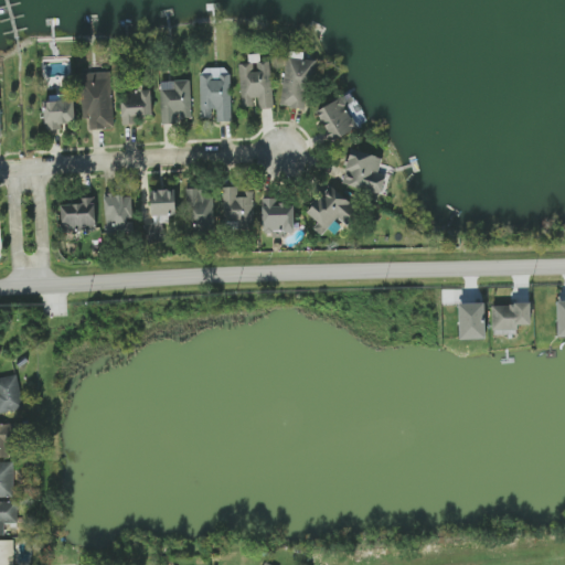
[(279,106),(308,110),(316,61),(287,56),(279,106)]
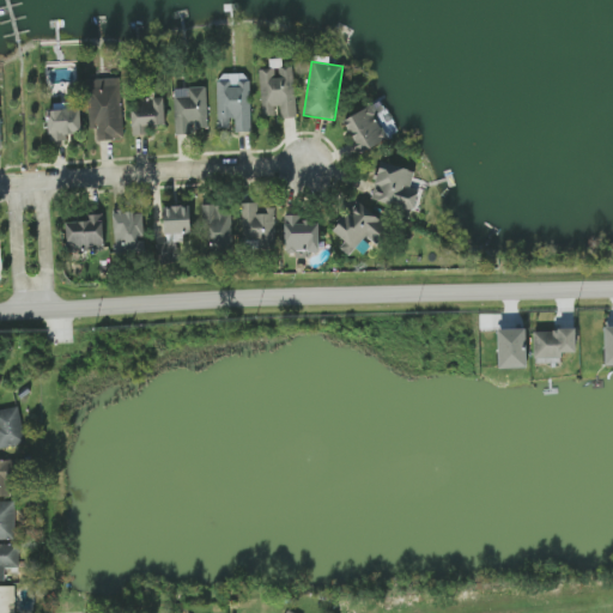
[(293,64),(272,65),(272,68),(260,70),(261,116),(274,115),(274,105),(281,105),(283,119),(297,117),(293,64)]
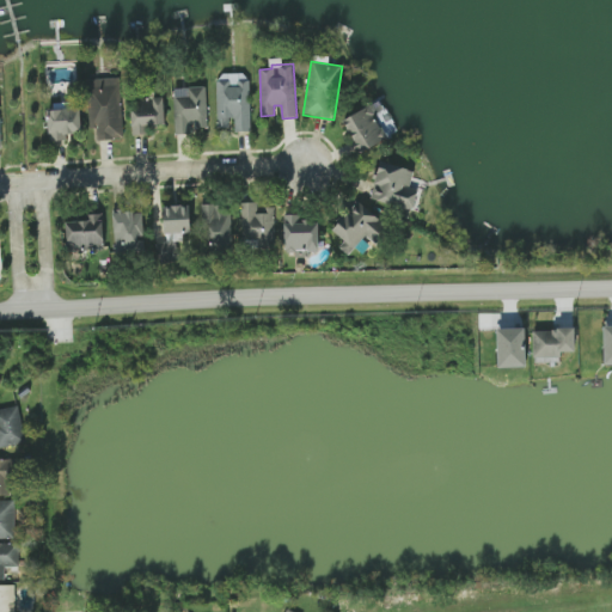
[(218,127),(230,127),(230,118),(234,118),(234,132),(251,130),(249,73),(216,74),(218,127)]
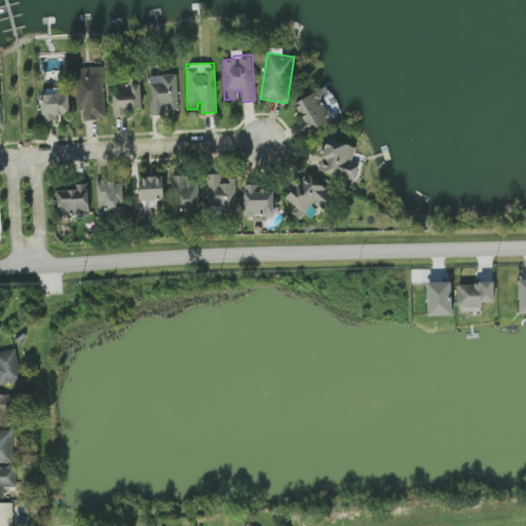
[(104,67),(75,68),(77,111),(83,110),(83,120),(106,120),(104,67)]
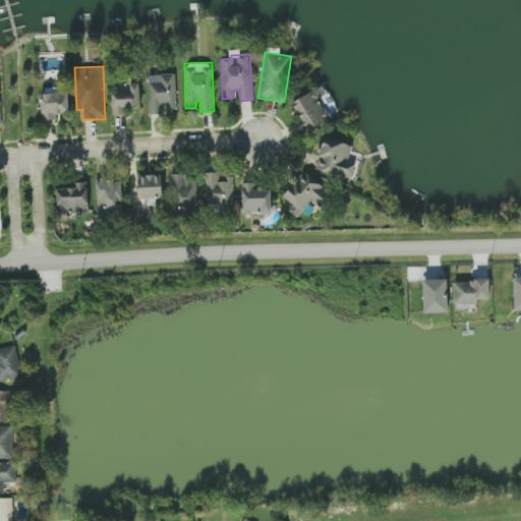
[(148,74),(149,114),(164,114),(163,109),(177,109),(176,73),(148,74)]
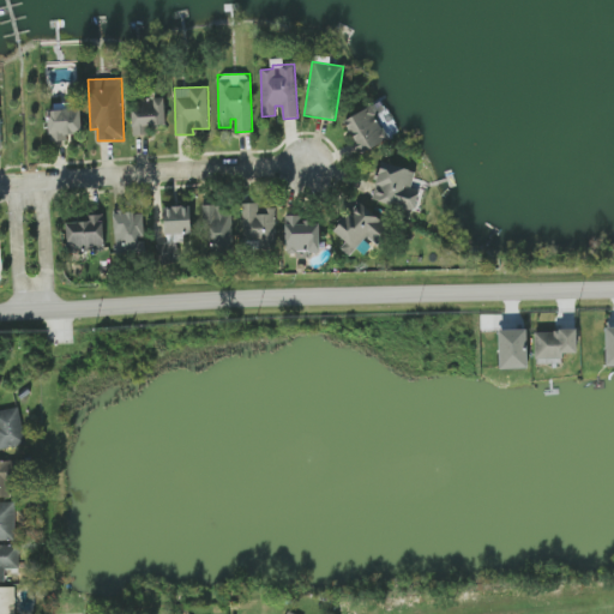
[(149,126),(166,126),(164,97),(132,98),(133,136),(149,134),(149,126)]
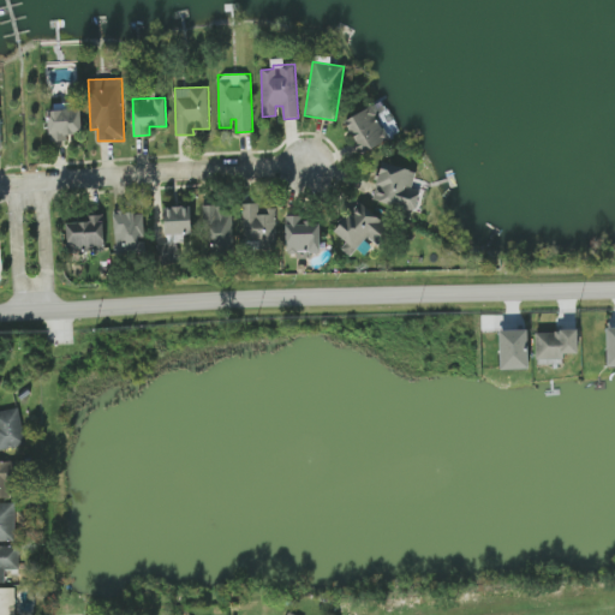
[(67,142),(67,135),(82,133),(82,103),(48,105),(49,142),(67,142)]
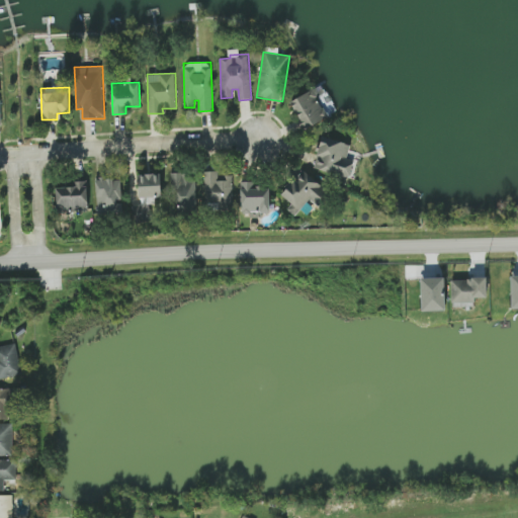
[(328,118),(315,90),(291,101),(305,130),(328,118)]
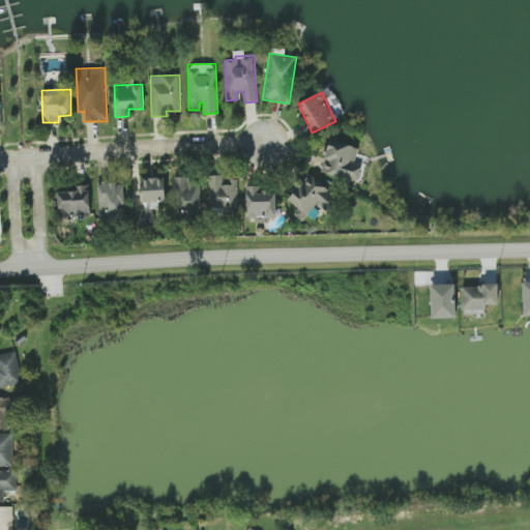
[(358,182),(362,166),(355,164),(359,148),(330,140),(321,173),(358,182)]
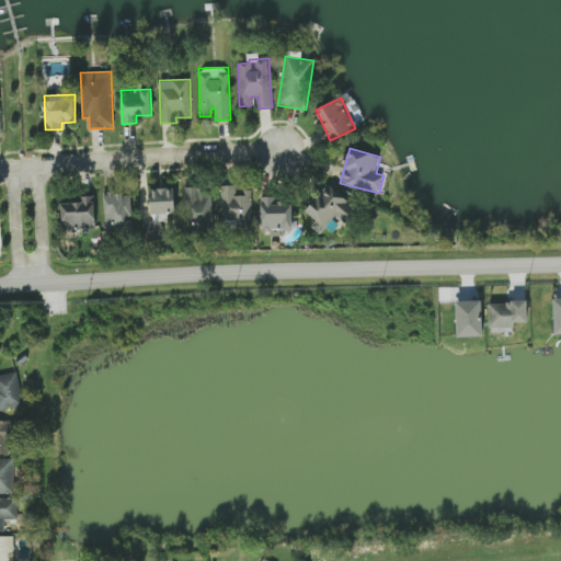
[(319,233),(335,216),(344,225),(358,209),(330,183),(305,210),(316,221),(311,226),(319,233)]
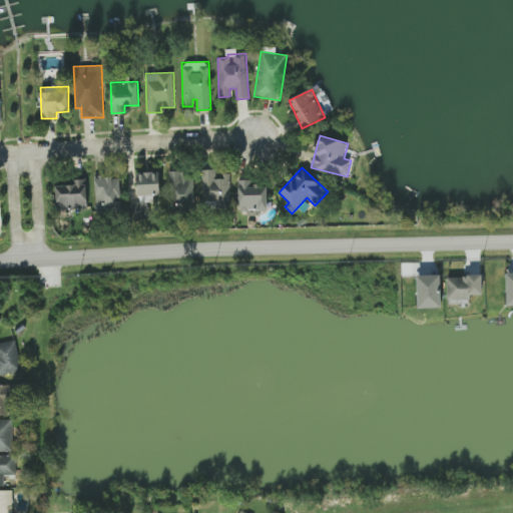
[(203,205),(230,204),(229,176),(215,176),(215,169),(202,169),(203,205)]
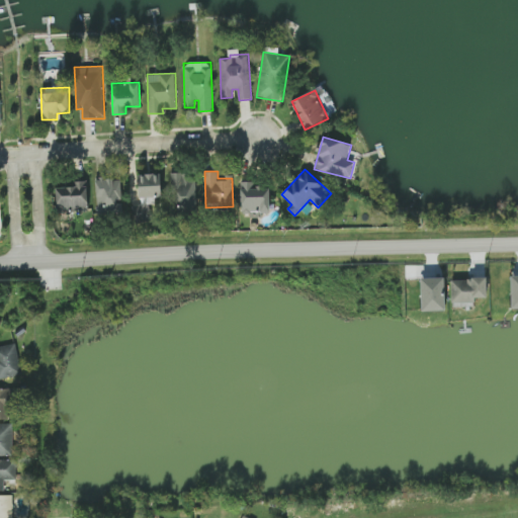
[(196,210),(195,173),(172,173),(173,211),(196,210)]
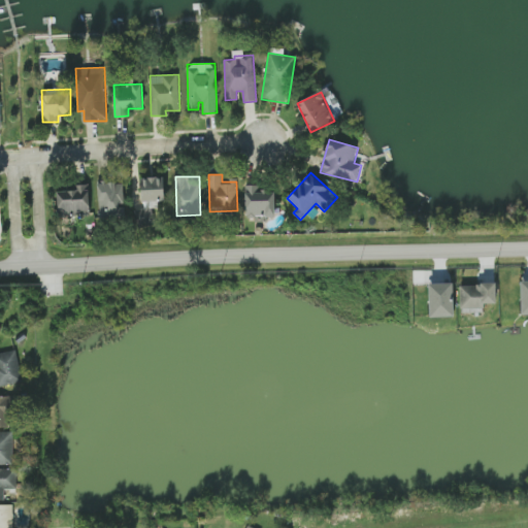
[(139,178),(141,224),(153,224),(152,204),(165,204),(164,177),(139,178)]
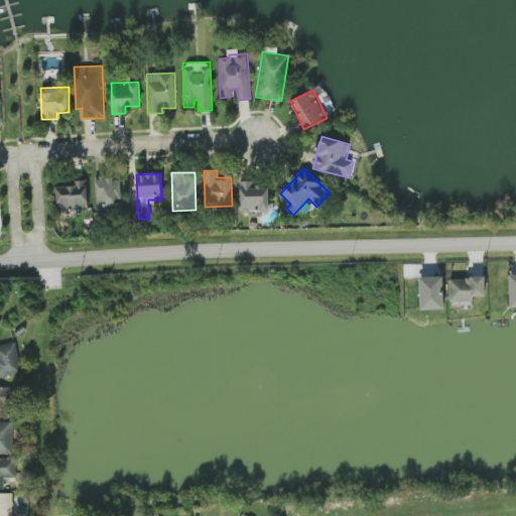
[(120,177),(96,178),(98,216),(122,215),(120,177)]
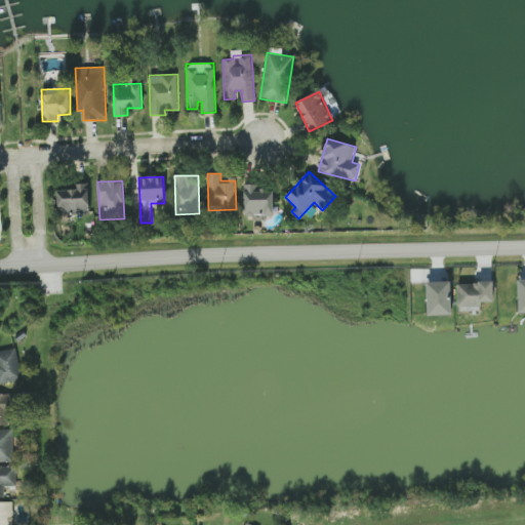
[(57,214),(89,213),(88,183),(77,184),(77,190),(56,190),(57,214)]
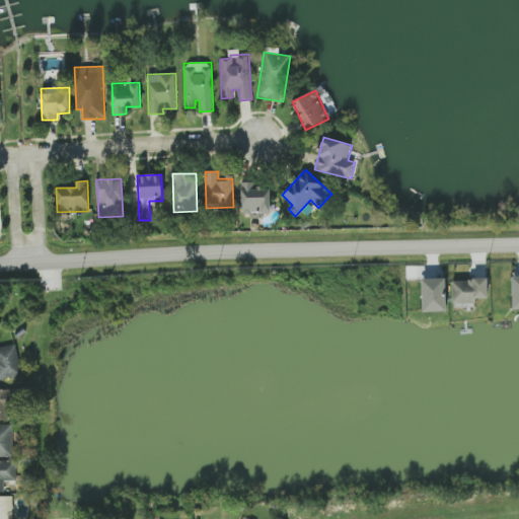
[(271,189),(255,189),(254,181),(241,182),(242,216),(271,216),(271,189)]
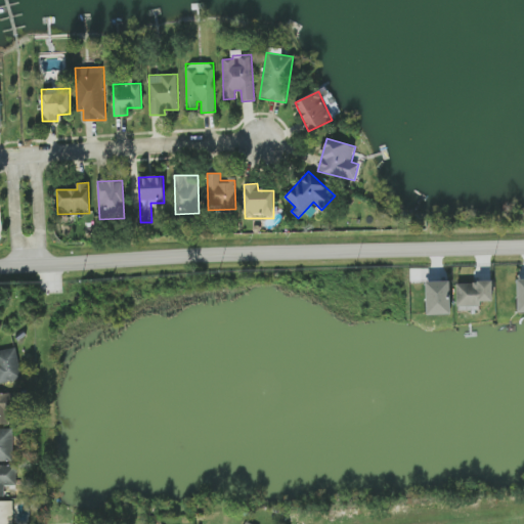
[(425,281),(449,280),(450,313),(449,313),(449,314),(428,315),(428,314),(427,314),(425,281)]
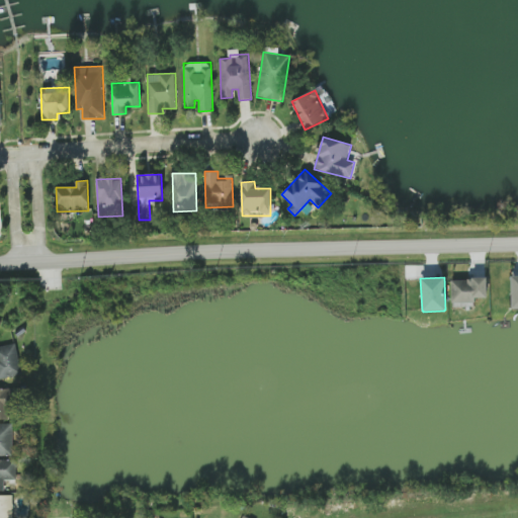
[(487,297),(487,278),(451,279),(452,307),(473,306),(473,298),(487,297)]
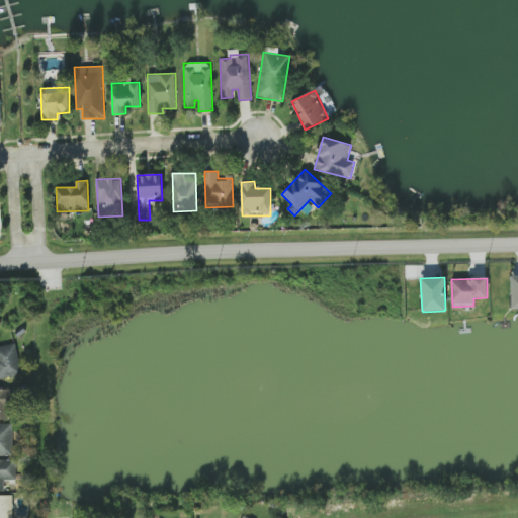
[(0,378),(21,376),(17,345),(0,346),(0,378)]
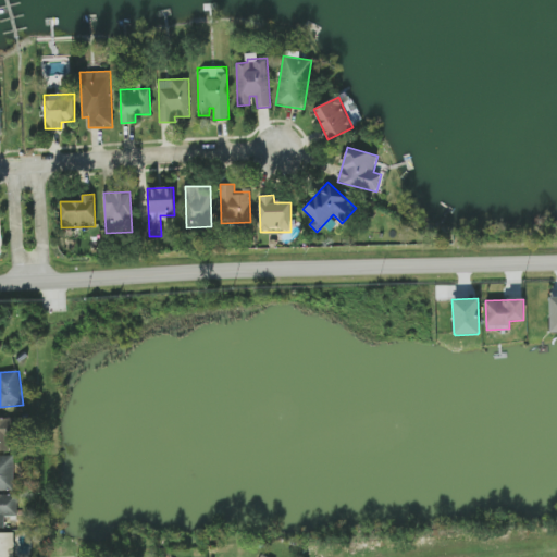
[(0,450),(13,450),(13,418),(0,417),(0,450)]
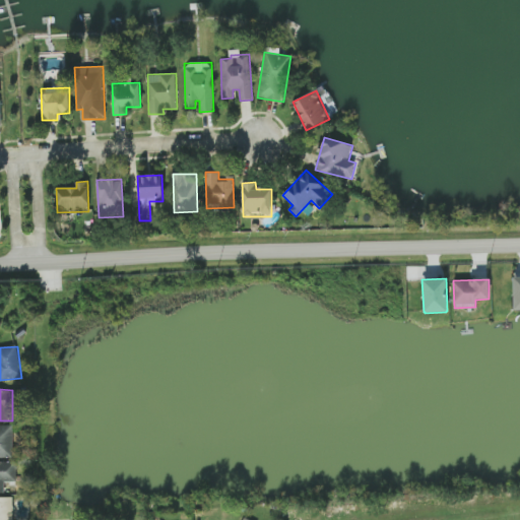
[(12,425),(0,425),(0,457),(13,457),(12,425)]
